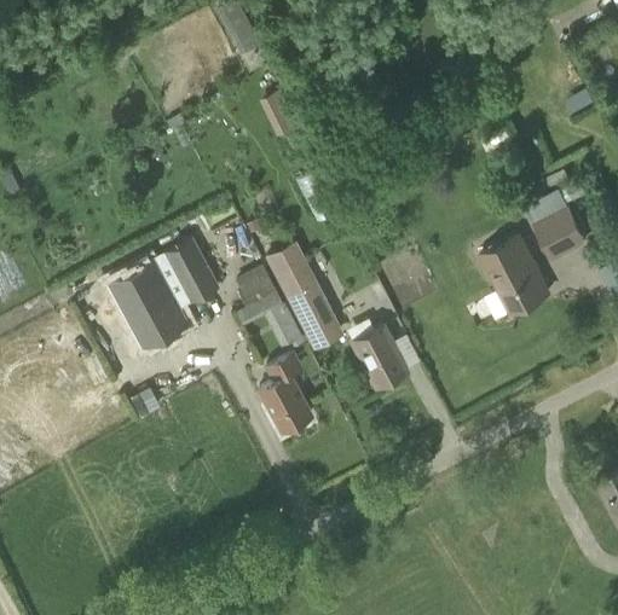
[(260,44),(237,0),(229,0),(215,7),(241,54),(260,44)]
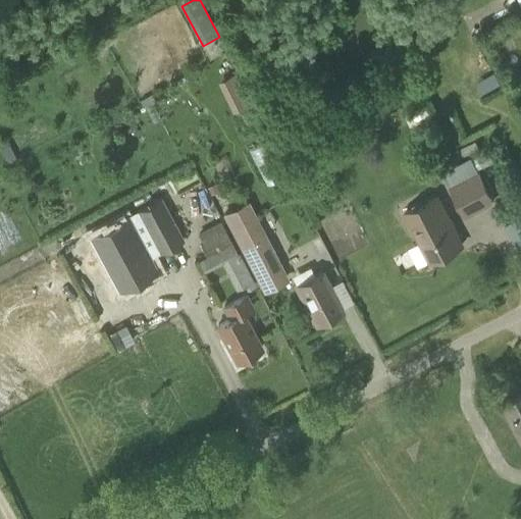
[(457,161),(479,151),(476,144),(454,154),(457,161)]
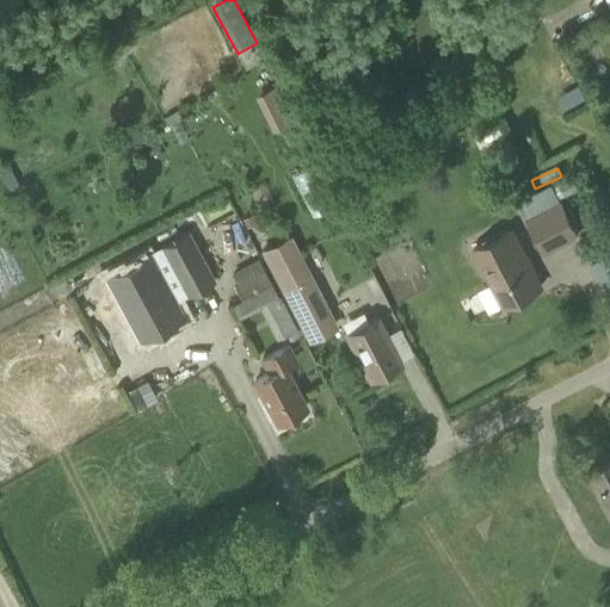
[(295,177),(310,220),(332,212),(316,169),(295,177)]
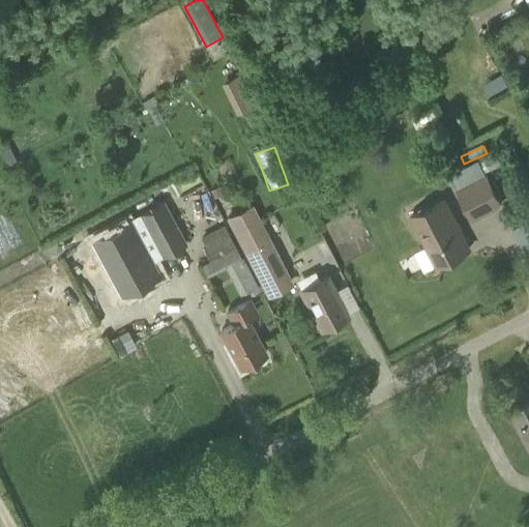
[(473,225),(504,208),(487,177),(457,194),(473,225)]
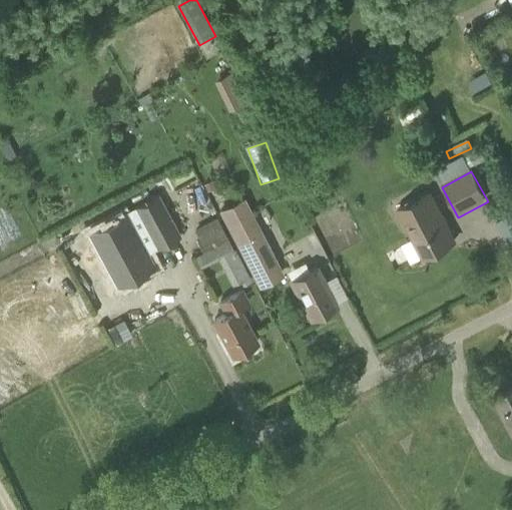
[(211,181),(204,184),(207,192),(215,188),(211,181)]
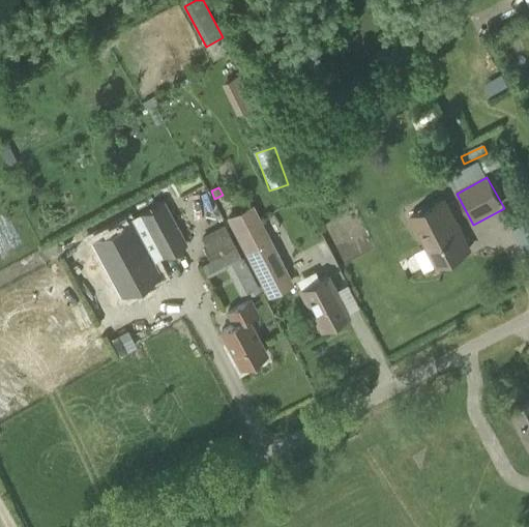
[(438,269),(470,252),(443,202),(412,218),(438,269)]
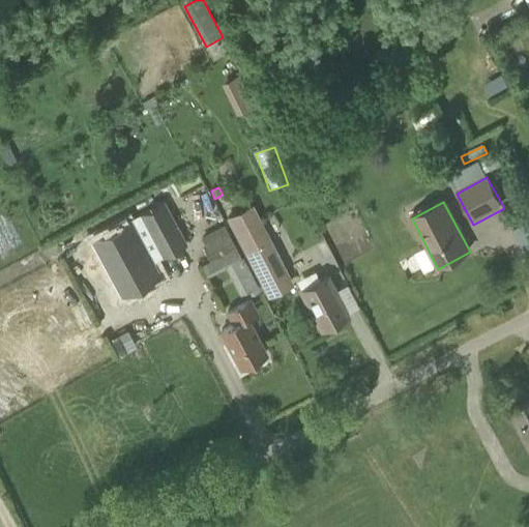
[(164,260),(188,246),(165,203),(141,216),(164,260)]
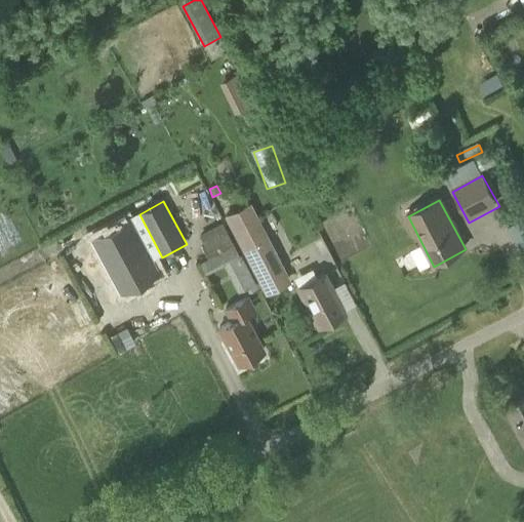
[(266,297),(291,284),(250,204),(225,217),(266,297)]
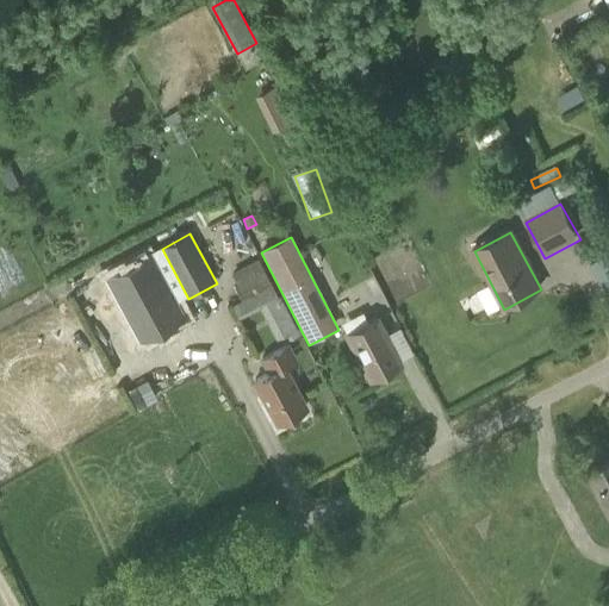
[(188,299),(162,249),(106,279),(141,344),(185,320),(176,305),(188,299)]
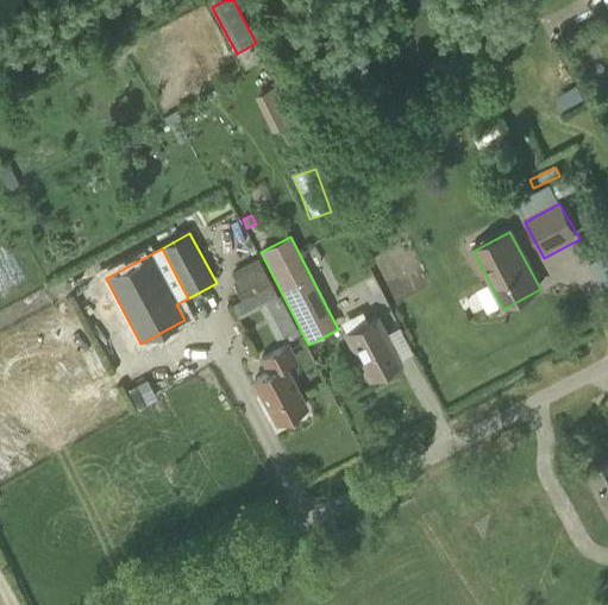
[(242,302),(271,288),(264,273),(234,289),(242,302)]
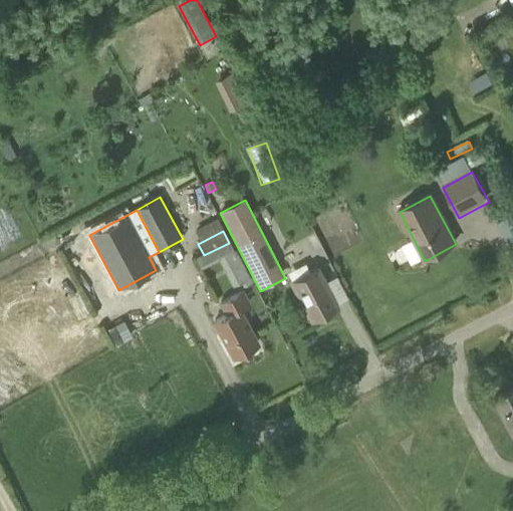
[(235,254),(220,262),(233,288),(242,284),(244,289),(253,284),(237,251),(235,252),(235,254)]
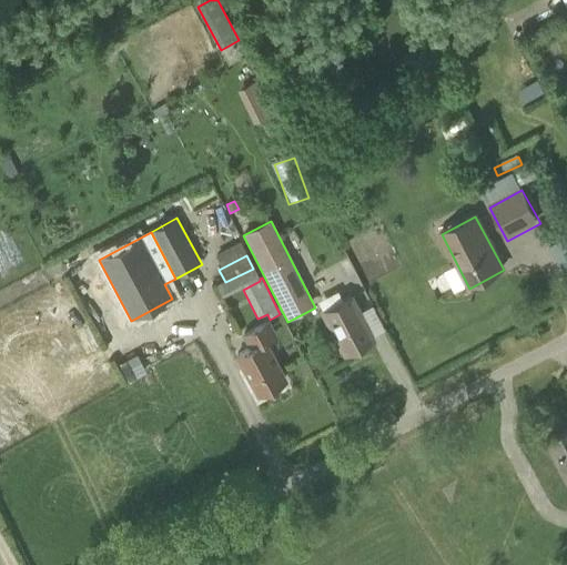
[(326,310),(346,302),(343,293),(323,301),(326,310)]
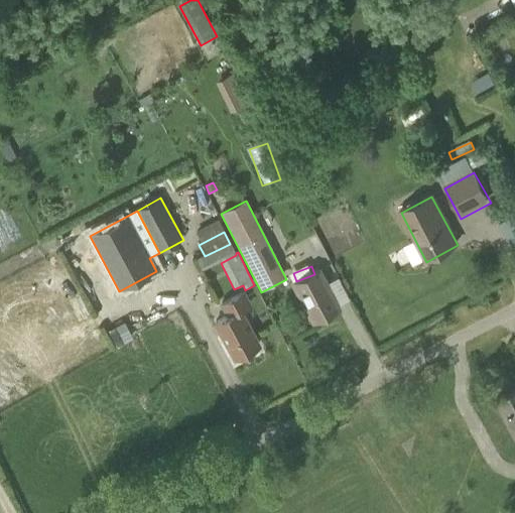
[(314,324),(339,310),(319,272),(294,285),(314,324)]
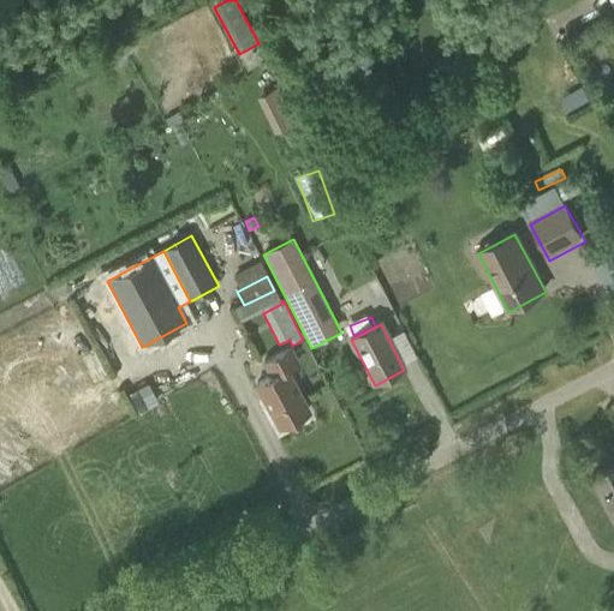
[(284,431),(310,415),(286,372),(300,365),(292,349),(278,357),(266,364),(269,372),(272,377),(257,384),(284,431)]
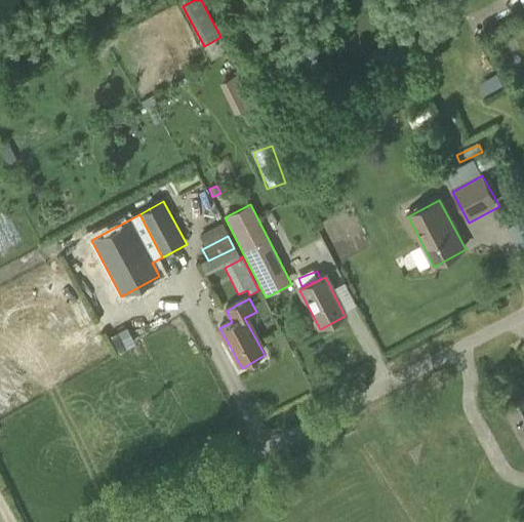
[(523,396),(504,407),(523,447),(523,396)]
